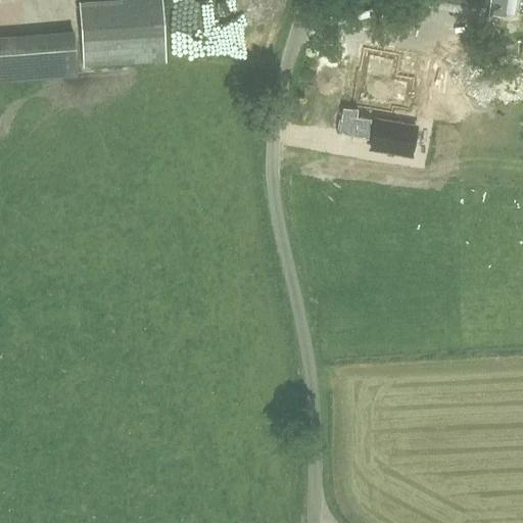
[(139,0),(81,3),(84,65),(164,61),(161,0),(139,0)]
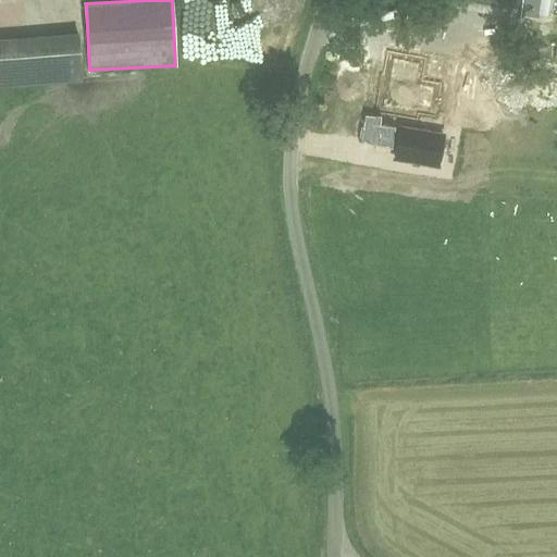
[(407,0),(403,32),(441,38),(447,4),(423,0),(407,0)]
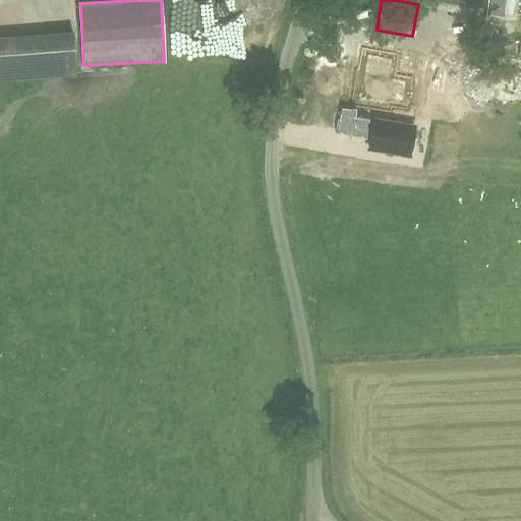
[(460,0),(458,10),(484,15),(502,17),(504,0),(460,0)]
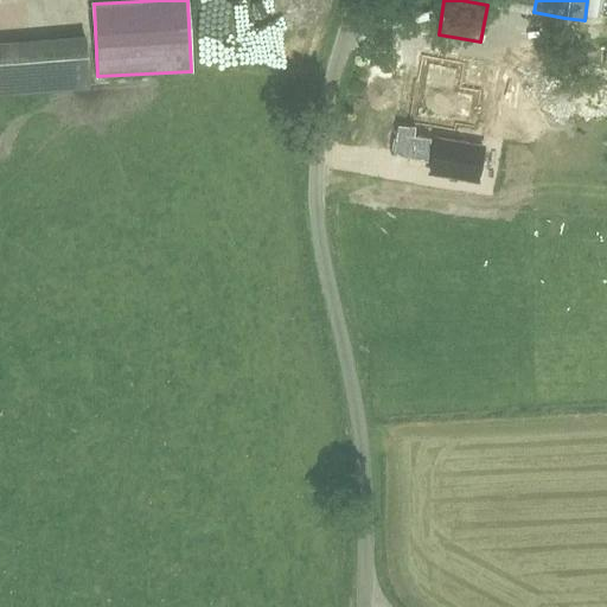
[(0,94),(16,93),(12,45),(0,45),(0,94)]
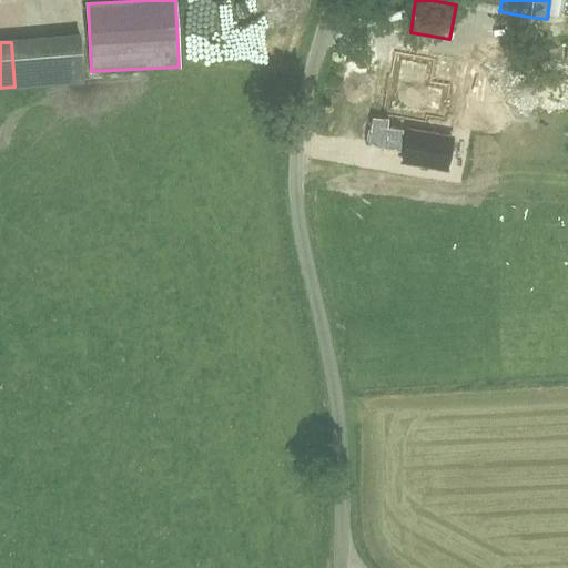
[(432,82),(436,60),(434,59),(418,57),(394,52),(389,79),(386,79),(384,95),(386,95),(383,115),(425,123),(426,117),(443,120),(449,85),(432,82)]
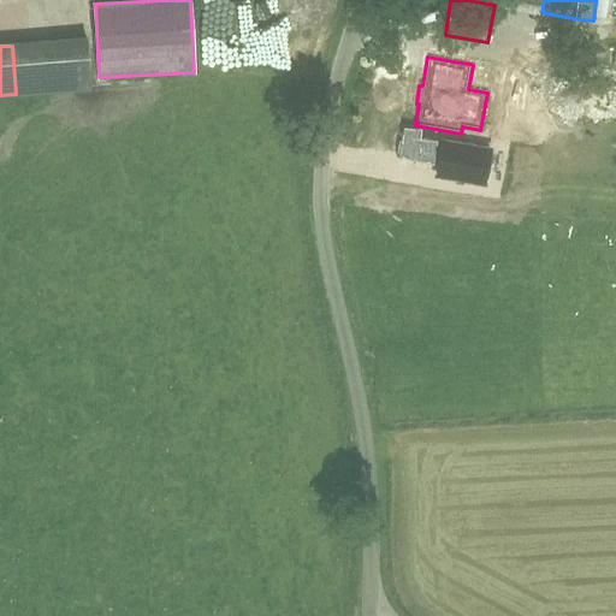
[(442,142),(437,176),(484,184),(490,150),(442,142)]
